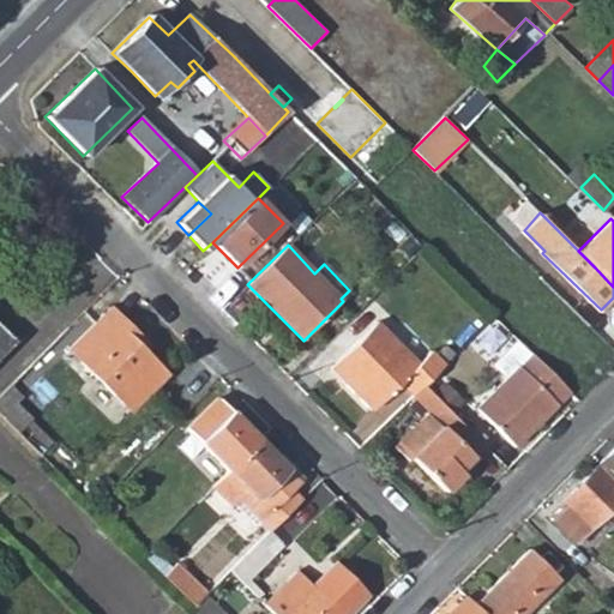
[(166,375),(142,351),(132,343),(138,336),(109,308),(67,350),(127,413),(166,375)]
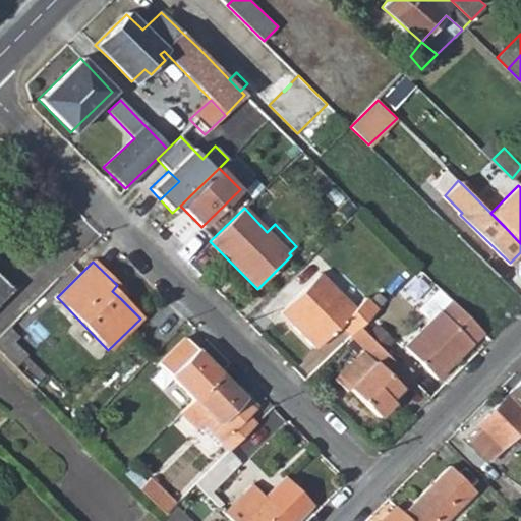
[(341,327),(350,336),(360,326),(388,299),(379,291),(368,301),(366,300),(355,311),(320,276),(283,313),(317,349),(341,327)]
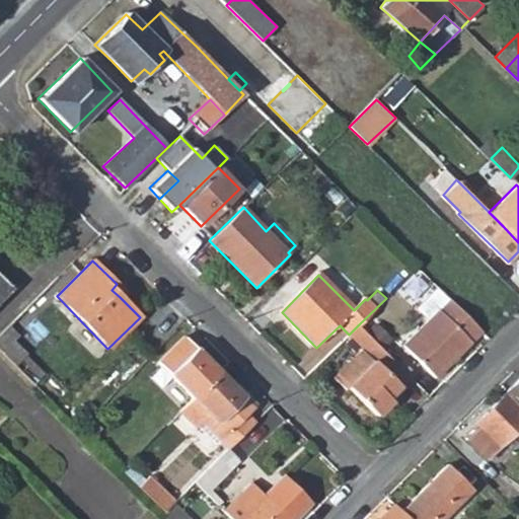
[(0,277),(0,300),(11,289),(0,277)]
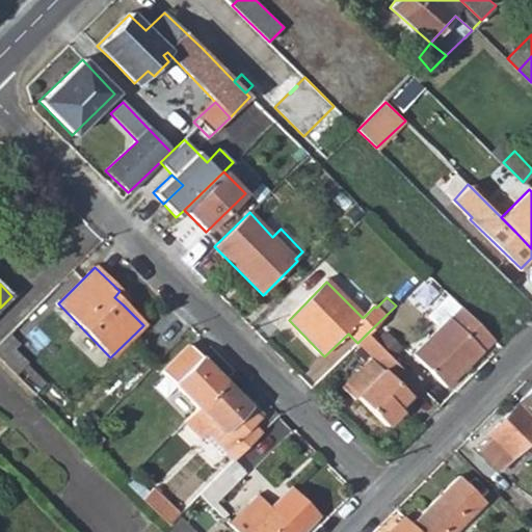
[(128,300),(120,291),(114,297),(123,304),(128,300)]
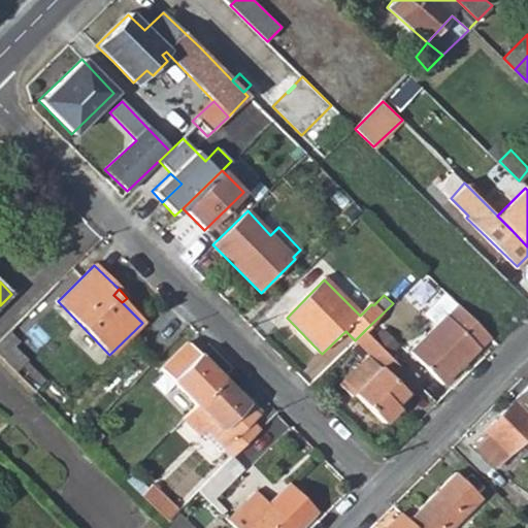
[(444,383),(492,337),(444,291),(434,300),(448,314),(410,351),(444,383)]
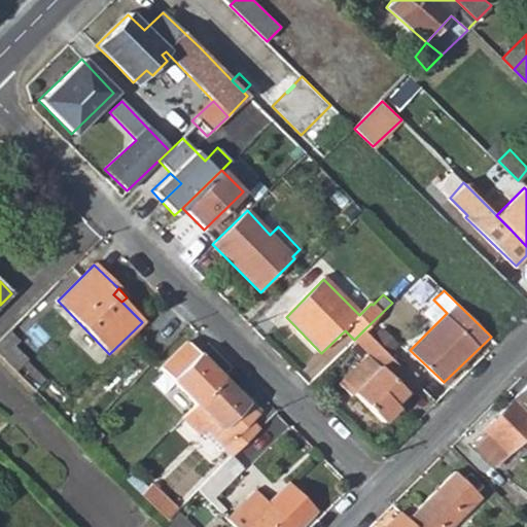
[(383,422),(399,407),(394,401),(416,381),(364,329),(354,340),(365,351),(339,378),(383,422)]
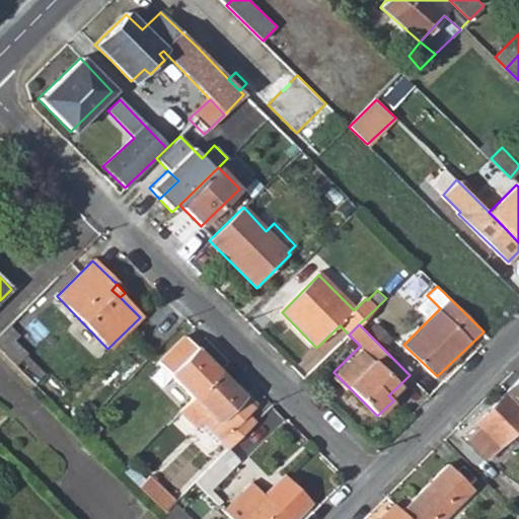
[(157,364),(193,398),(219,372),(183,338),(157,364)]
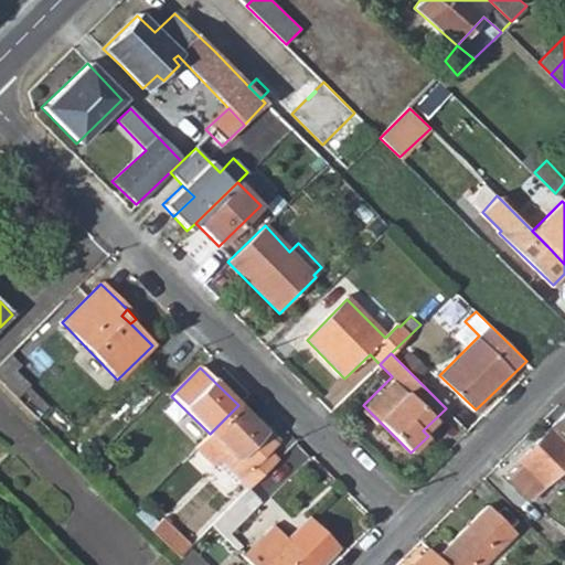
[(237,479),(247,489),(276,457),(268,449),(275,443),(264,432),(258,437),(252,429),(256,424),(238,405),(210,434),(194,449),(213,467),(219,461),(227,454),(246,470),(237,479)]
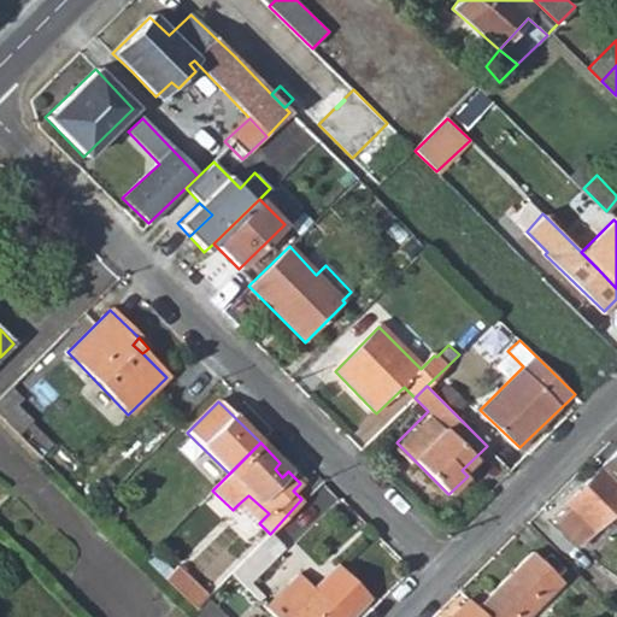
[(468,476),(492,452),(487,446),(462,470),(468,476)]
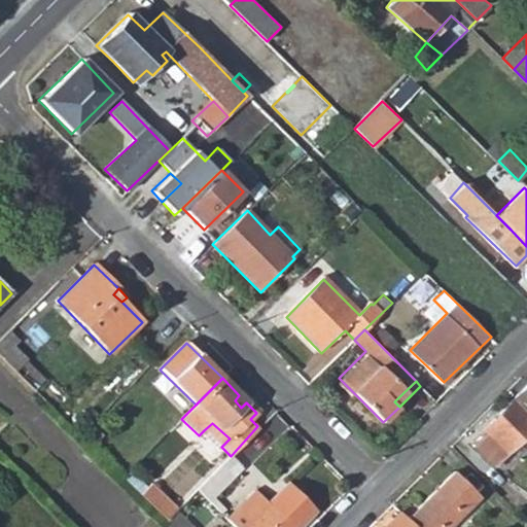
[(526,385),(514,399),(526,412),(526,385)]
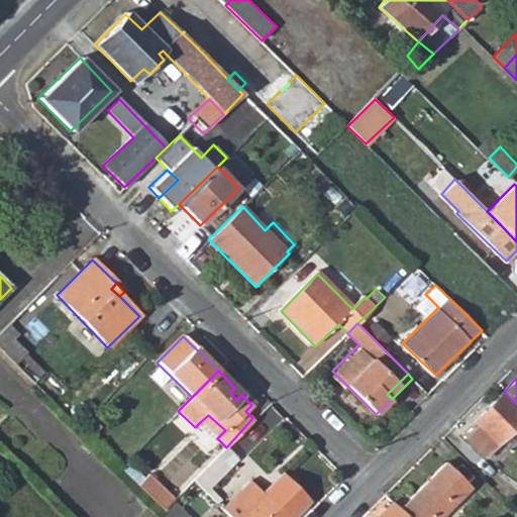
[(241,395),(234,388),(230,393),(236,400),(241,395)]
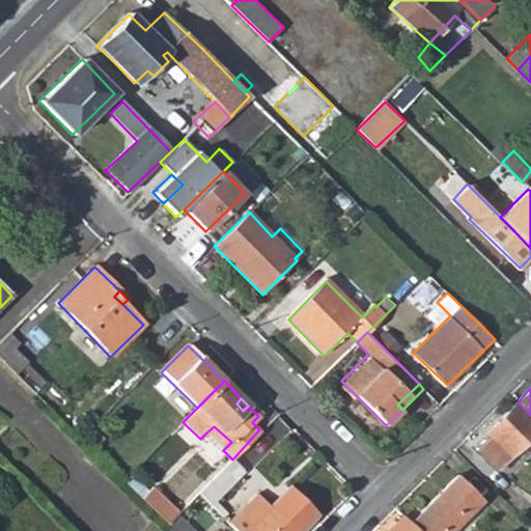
[(530,415),(518,402),(485,435),(488,438),(477,449),(499,471),(530,438),(530,415)]
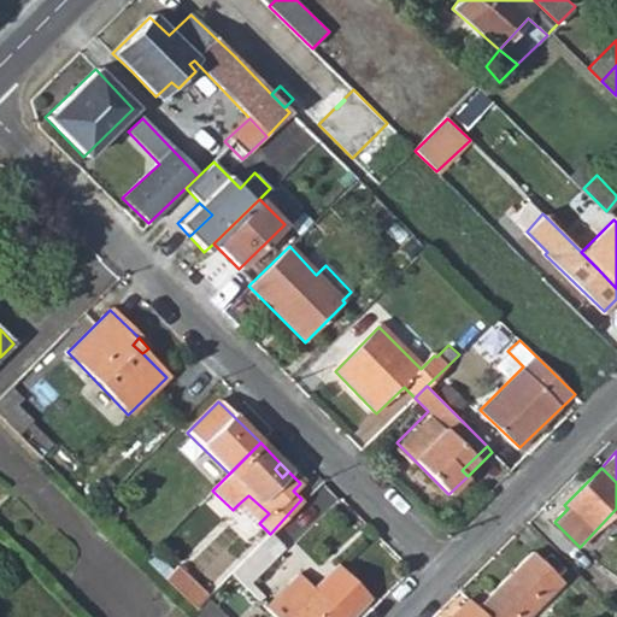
[(239,504),(259,523),(269,513),(248,495),(239,504)]
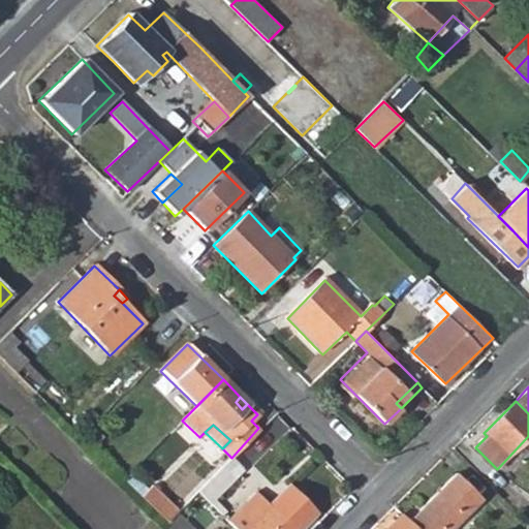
[(243,470),(231,458),(197,492),(209,503),(215,497),(243,470)]
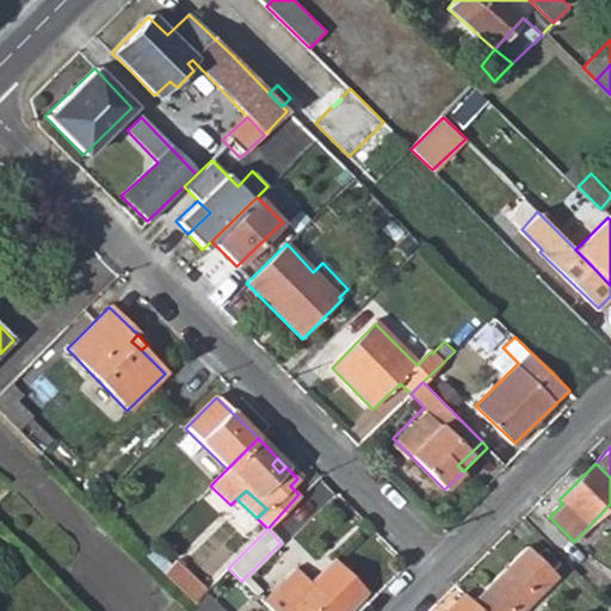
[(526,545),(471,602),(481,610),(525,610),(559,578),(526,545)]
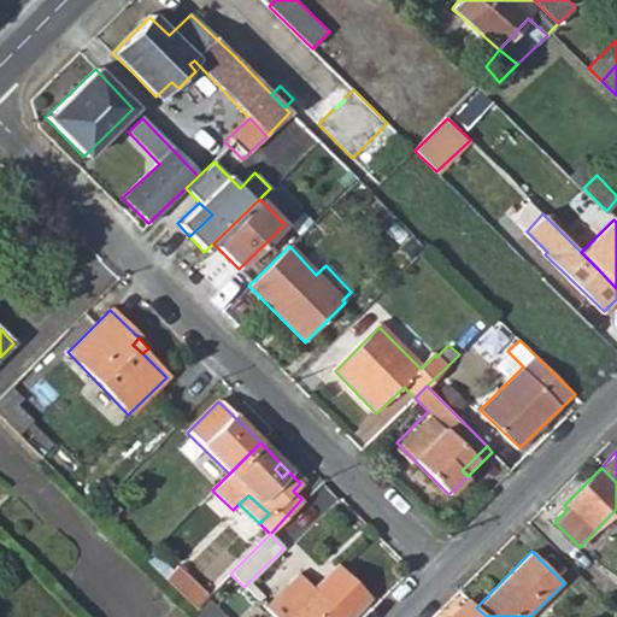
[(165,576),(199,607),(210,595),(212,593),(180,562),(165,576)]
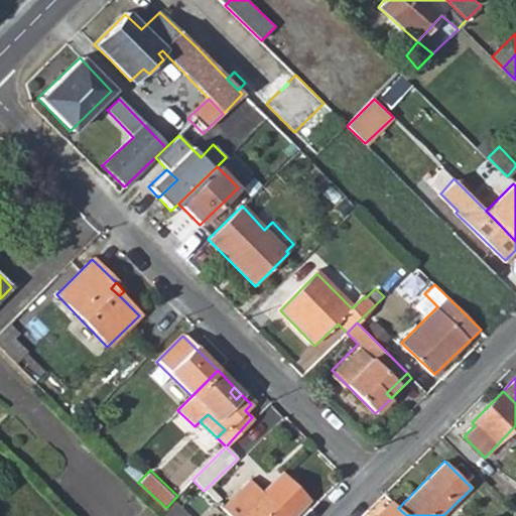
[(249,478),(221,507),(230,515),(289,515),(305,500),(279,474),(261,491),(249,478)]
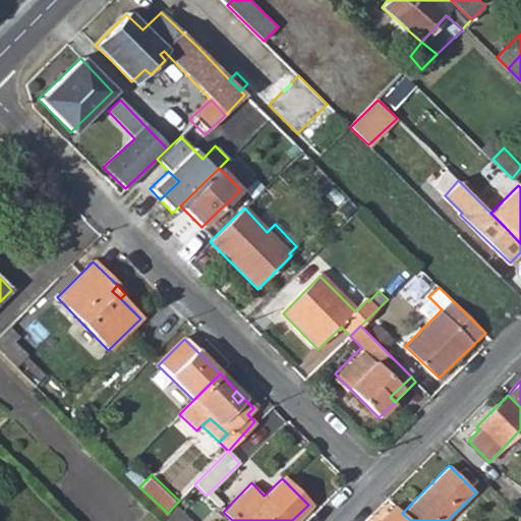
[(224,502),(212,489),(206,496),(218,507),(224,502)]
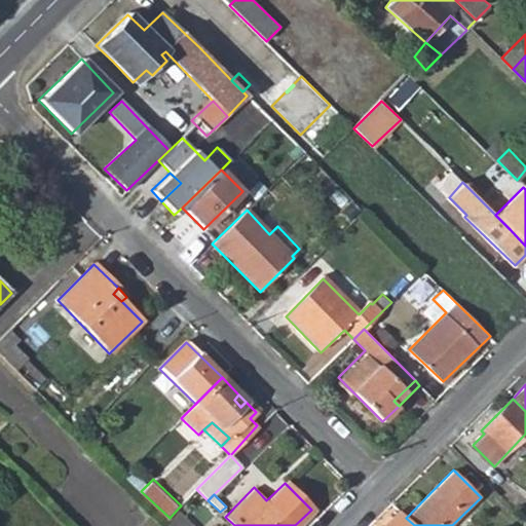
[(196,525),(179,508),(170,518),(168,519),(166,521),(164,523),(167,525),(196,525)]
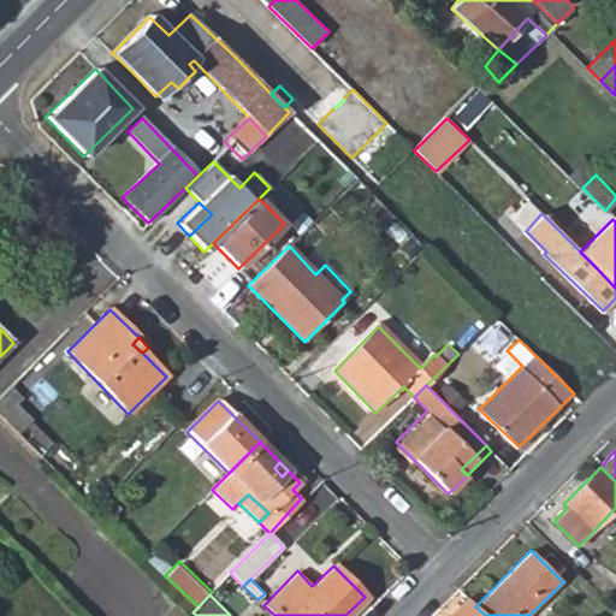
[(485,615),(475,606),(467,598),(448,615),(485,615)]
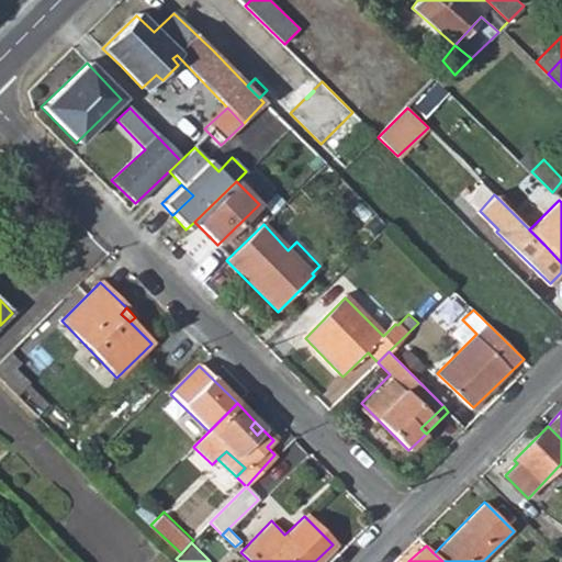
[(250,561),(240,552),(238,550),(233,555),(238,560),(235,561),(250,561)]
